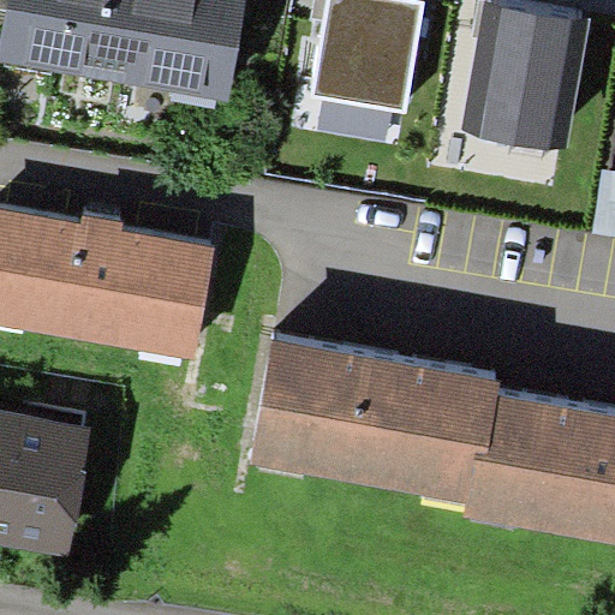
[(6,0),(6,10),(0,40),(0,61),(227,101),(244,0),(6,0)]
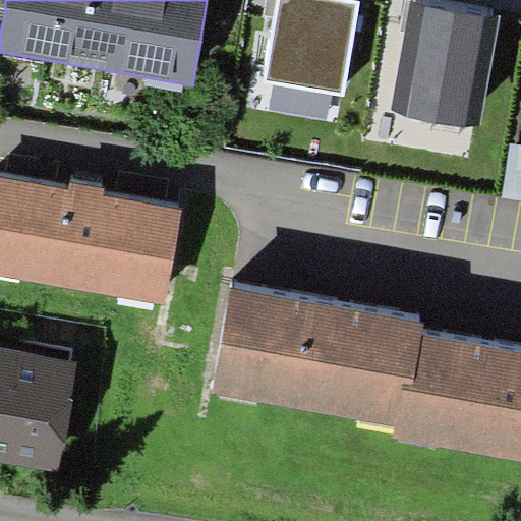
[(277,0),(263,82),(345,95),(360,0),(357,0),(277,0)]
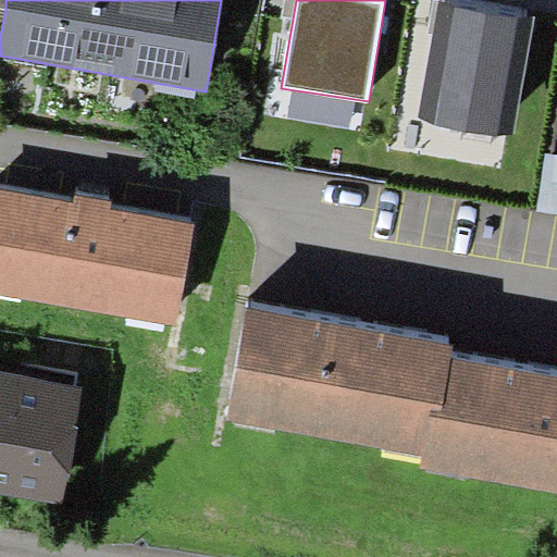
[(534,16),(438,0),(419,118),(515,133),(534,16)]
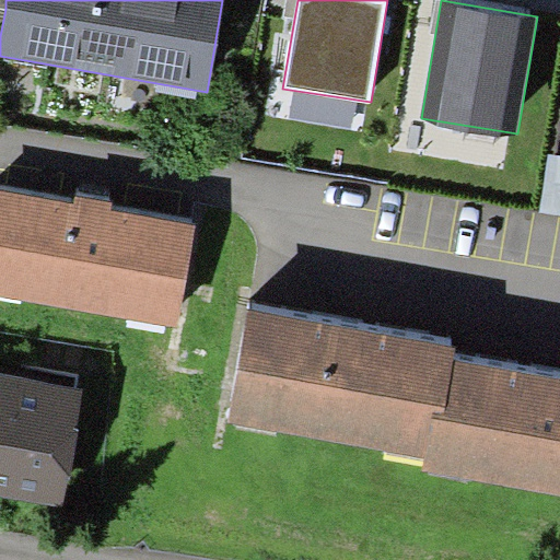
[(559,155),(548,154),(539,211),(559,214),(559,155)]
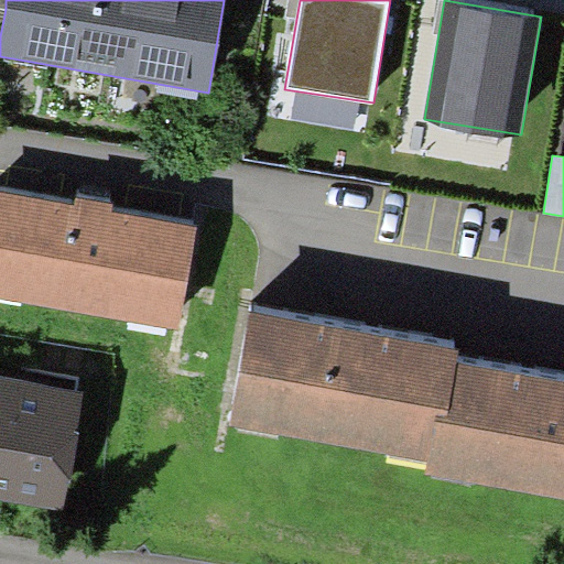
[(74,204),(0,191),(0,296),(176,328),(195,226),(111,210),(114,204),(75,197),(74,204)]
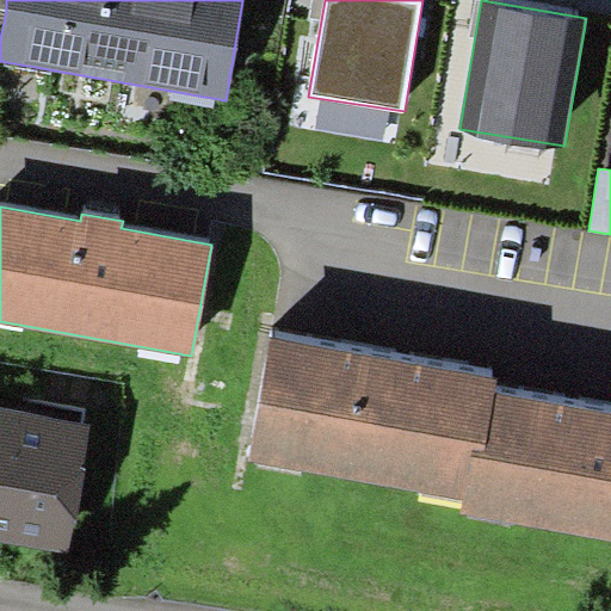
[(250,462),(464,498),(473,446),(486,449),(495,394),(498,376),(270,338),(250,462)]
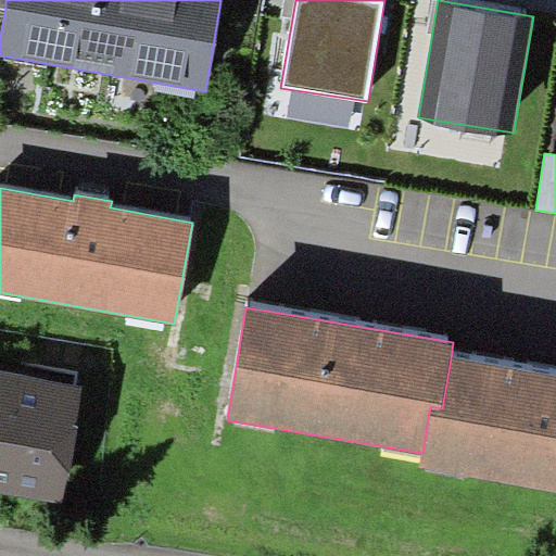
[(555,376),(451,358),(442,408),(430,406),(422,453),(420,468),(555,490),(555,376)]
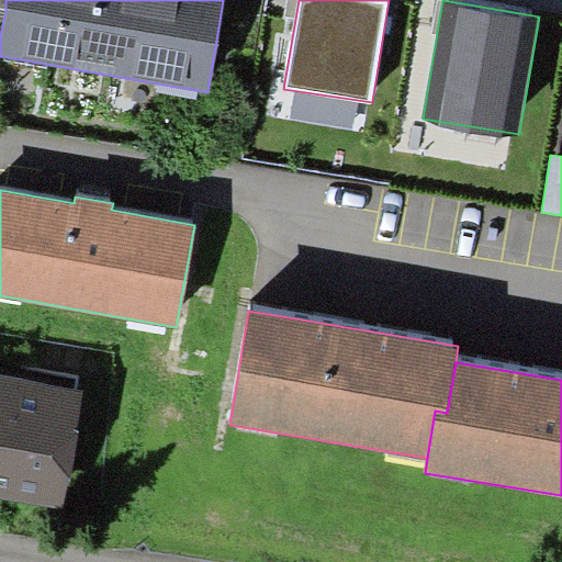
[(81,390),(0,374),(0,497),(60,507),(81,390)]
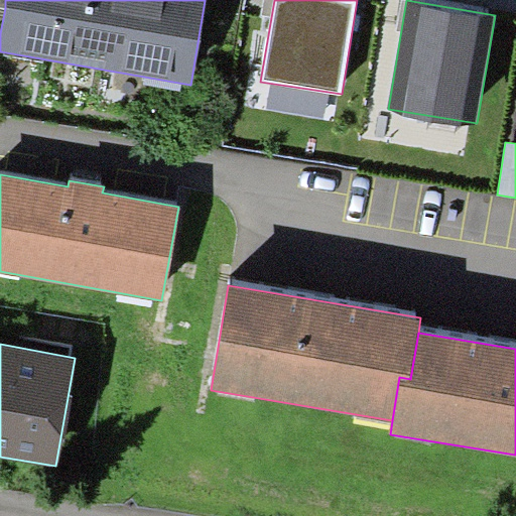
All buildings are outlined.
